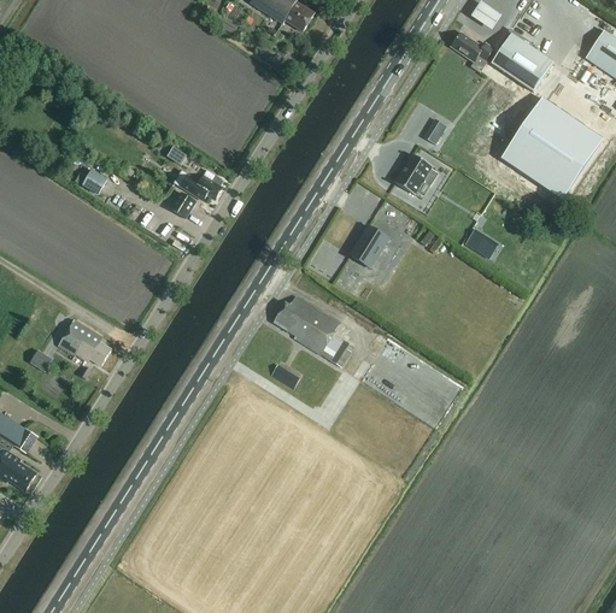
[(301,30),(314,12),(295,1),(297,0),(248,0),(248,1),(282,22),(283,19),(301,30)]
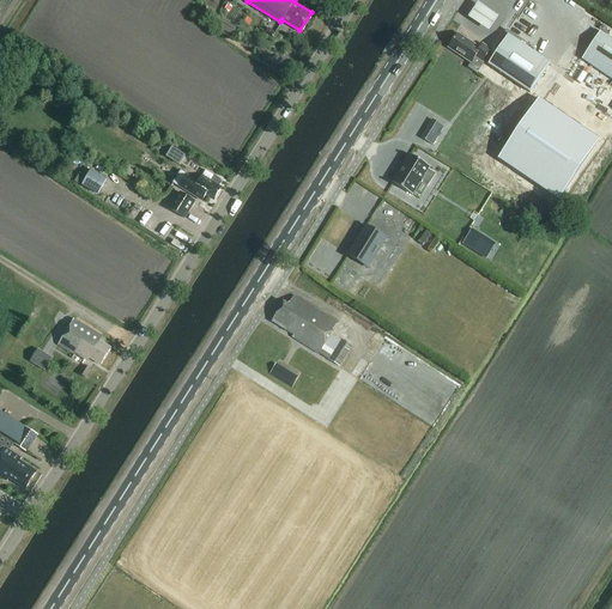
[(476,0),(467,12),(488,26),(497,12),(480,0),(476,0)]
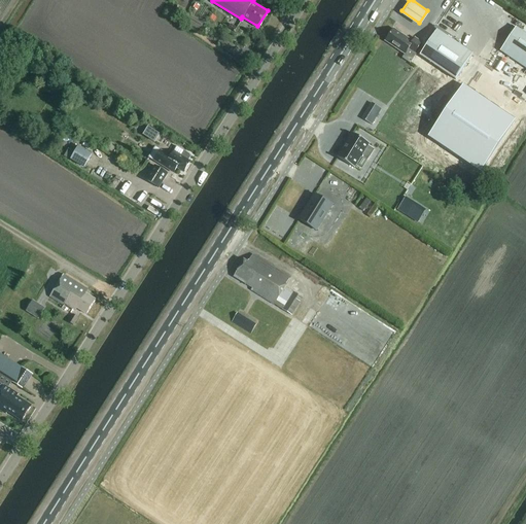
[(234,30),(236,26),(230,22),(226,26),(234,30)]
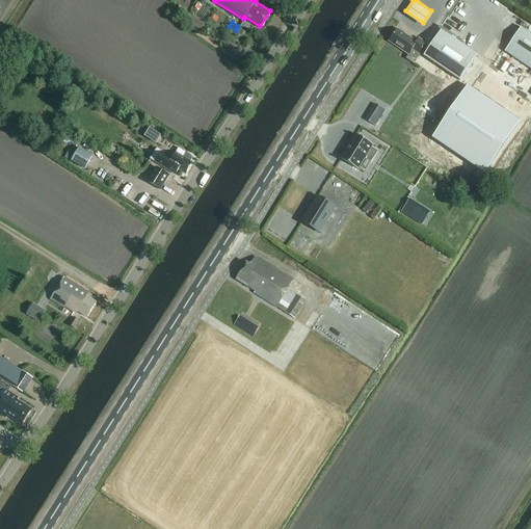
[(530,68),(530,32),(521,25),(504,49),(530,68)]
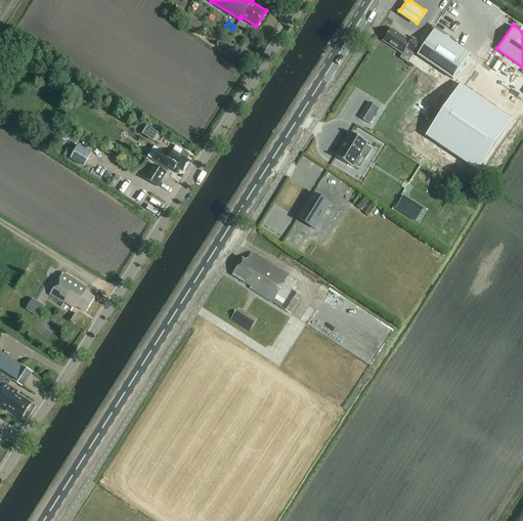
[(409,39),(390,27),(382,39),(401,52),(405,46),(411,50),(419,40),(411,36),(409,39)]
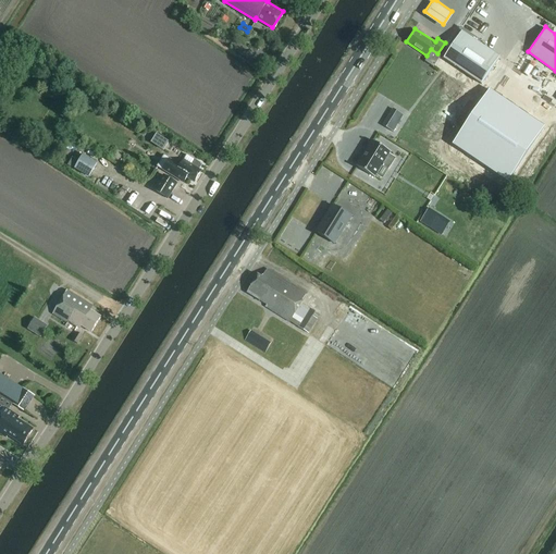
[(481,83),(499,56),(461,29),(443,57),(481,83)]
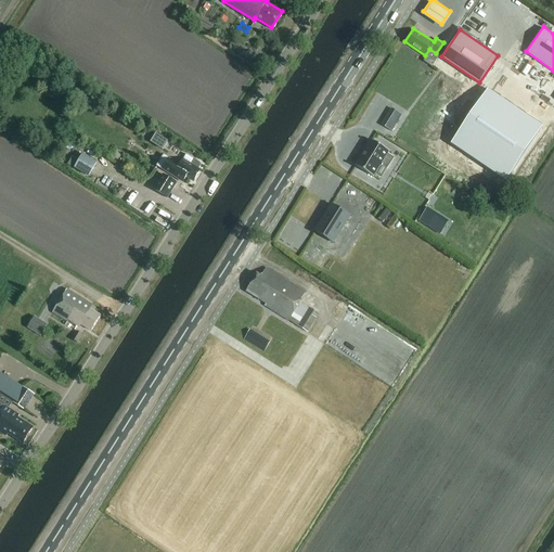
[(545,128),(492,91),(454,144),(509,181),(545,128)]
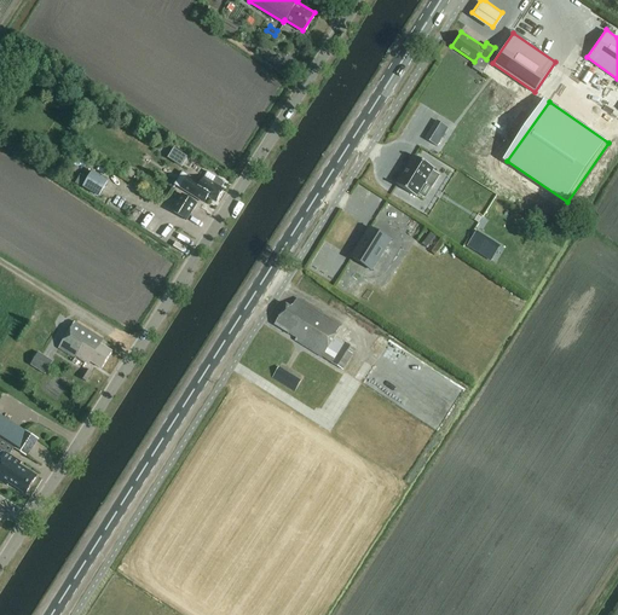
[(432,128),(426,138),(435,144),(442,134),(432,128)]
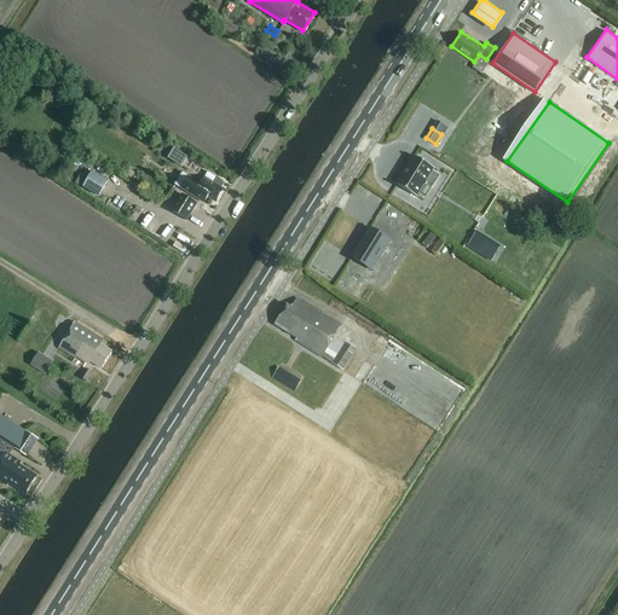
[(171,144),(165,154),(179,162),(185,151),(171,144)]
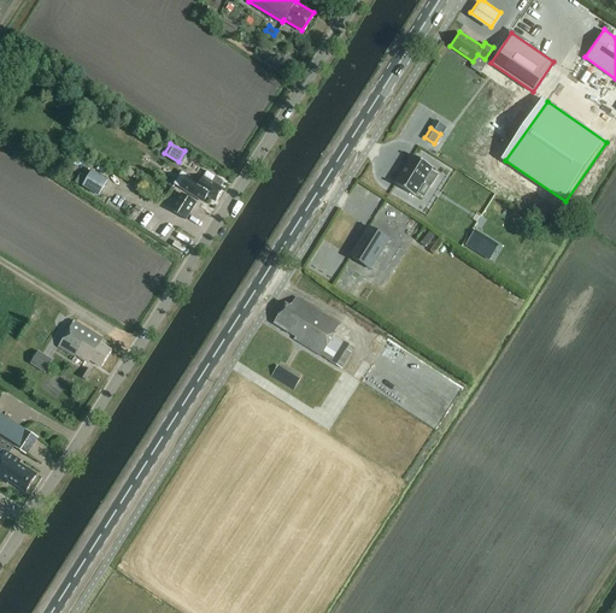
[(393,182),(412,194),(414,193),(422,181),(428,184),(435,174),(429,169),(430,166),(415,157),(414,155),(411,154),(393,182)]
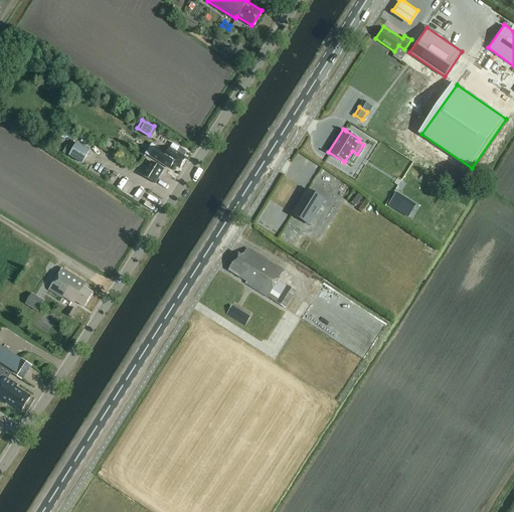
[(80,160),(88,148),(74,142),(68,154),(80,160)]
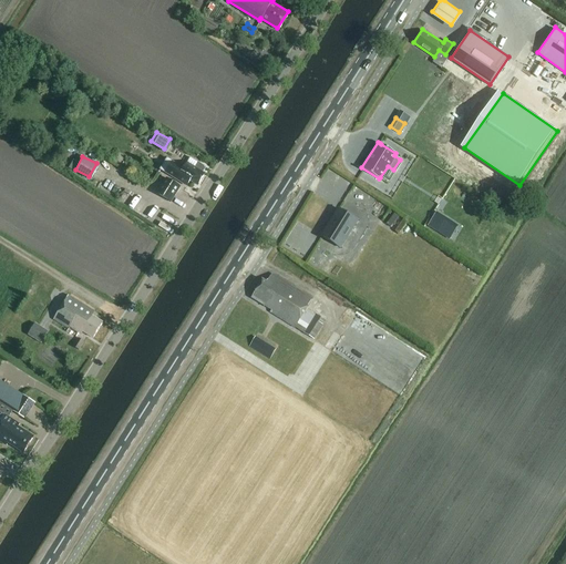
[(171,160),(164,170),(186,184),(189,178),(196,183),(204,171),(202,170),(205,164),(197,160),(194,164),(186,160),(183,166),(171,160)]
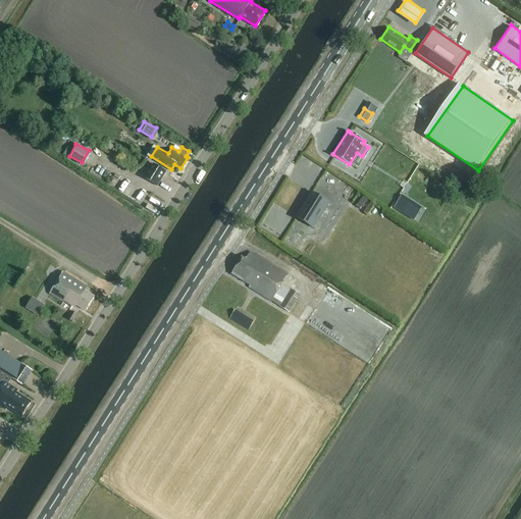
[(153,161),(144,175),(156,184),(165,169),(153,161)]
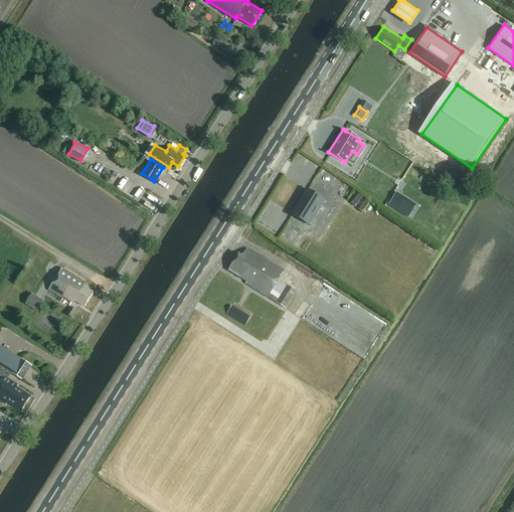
[(291,212),(308,222),(323,197),(306,187),(291,212)]
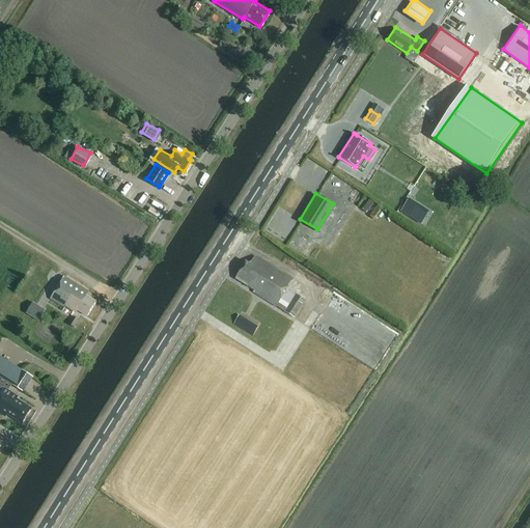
[(368,198),(360,207),(365,212),(372,201),(368,198)]
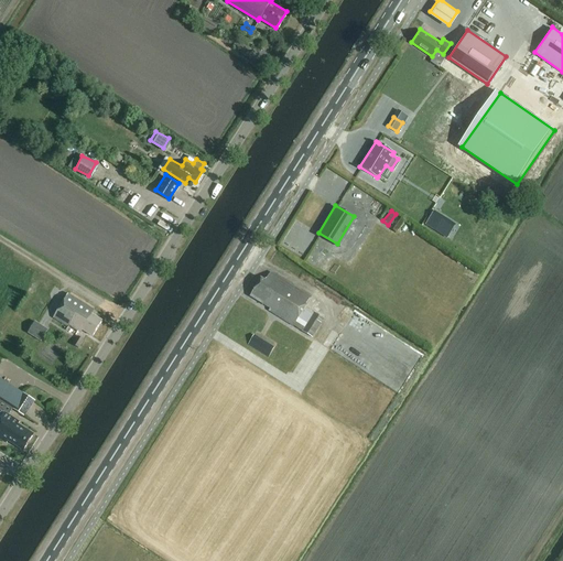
[(259,276),(248,294),(268,306),(267,309),(292,324),(293,324),(293,323),(304,306),(311,295),(269,269),(263,278),(259,276)]
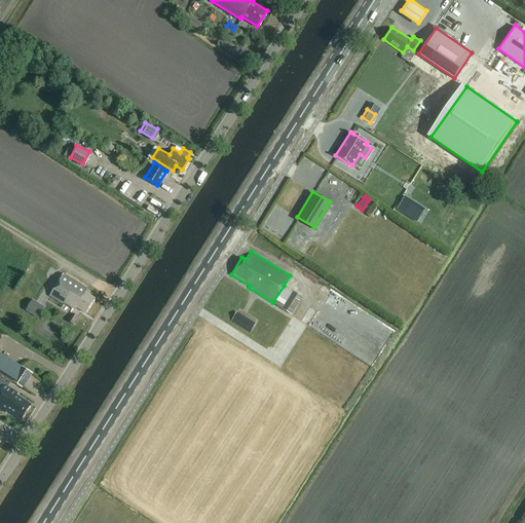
[(85,311),(95,297),(84,291),(86,287),(63,271),(48,294),(63,303),(64,301),(73,307),(74,305),(85,311)]
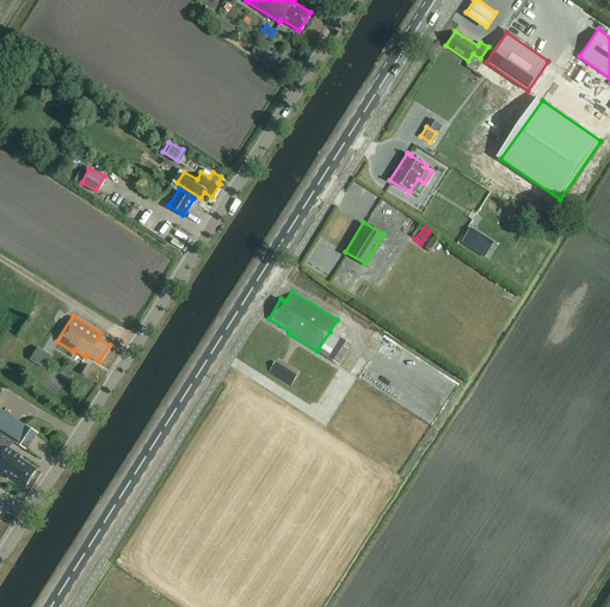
[(327,355),(326,355),(337,363),(350,342),(339,335),(338,336),(338,338),(327,355)]
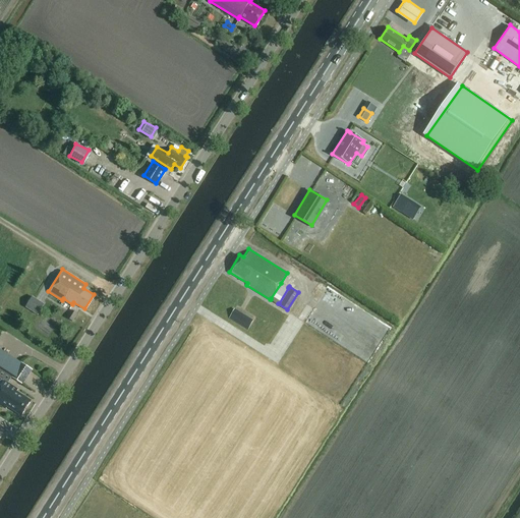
[(37,313),(43,303),(31,294),(23,305),(37,313)]
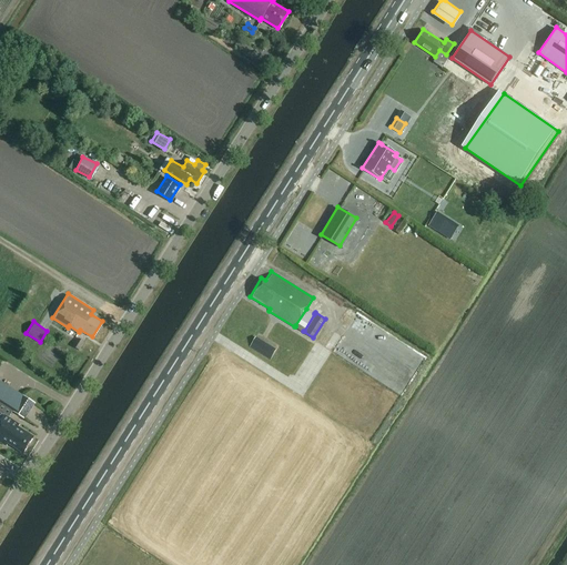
[(254,335),(249,344),(260,351),(265,342),(254,335)]
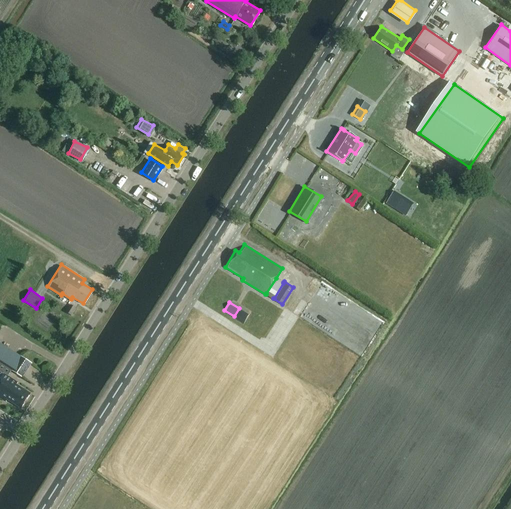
[(71,314),(75,307),(69,303),(65,310),(71,314)]
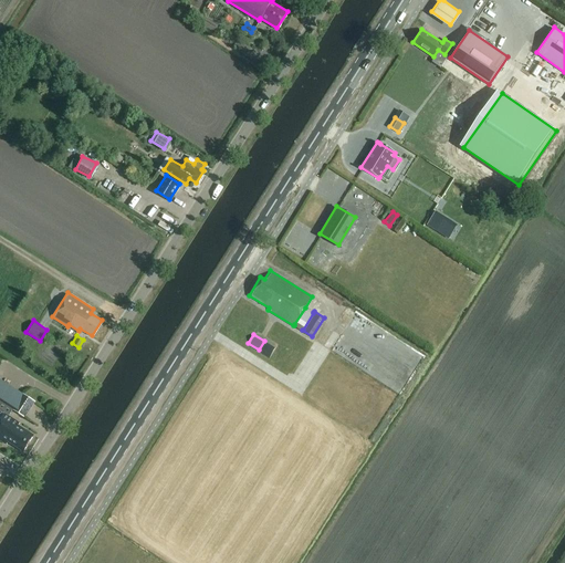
[(24,416),(33,400),(21,393),(11,407),(24,416)]
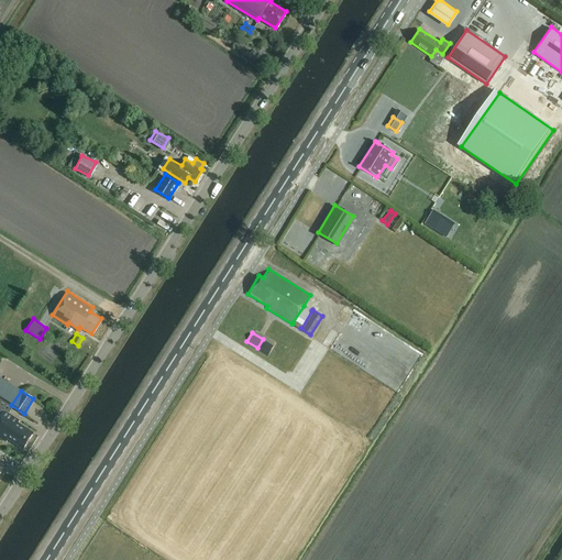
[(22,448),(33,431),(18,420),(19,418),(4,409),(0,415),(0,438),(4,441),(7,438),(22,448)]
